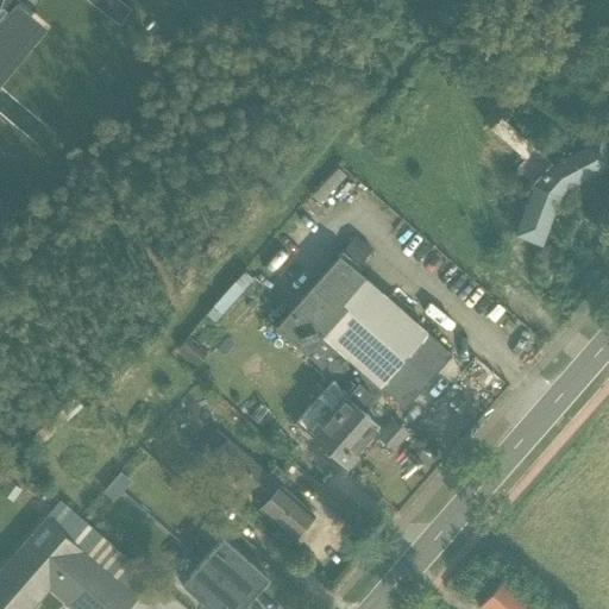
[(0,0),(0,86),(46,32),(12,4),(16,0),(0,0)]
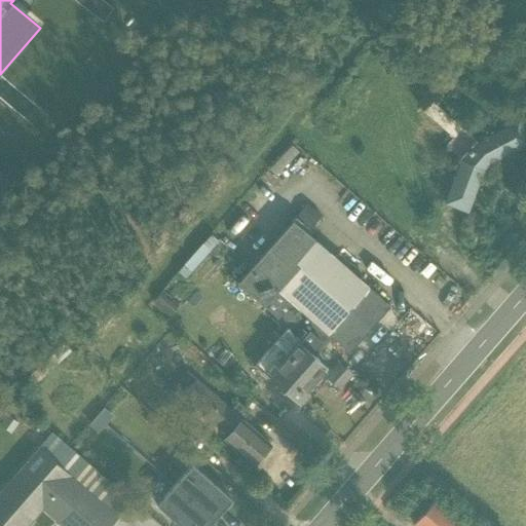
[(70,0),(101,24),(118,0),(70,0)]
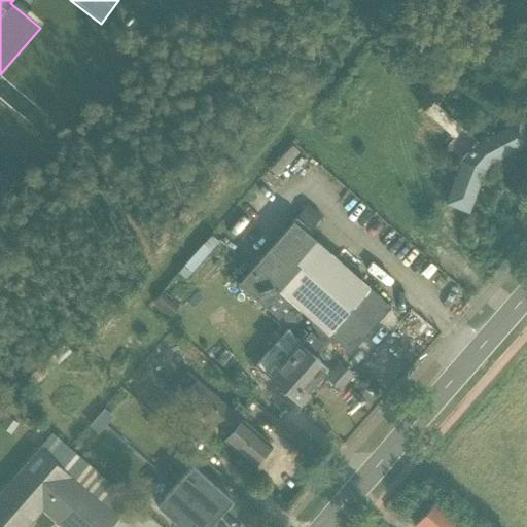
[(473,221),(526,154),(526,125),(482,89),(413,172),(473,221)]
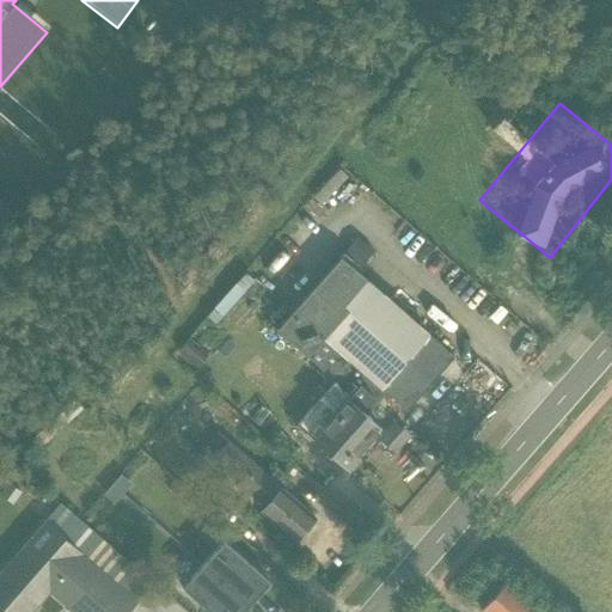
[(355,473),(391,430),(350,397),(314,441),(355,473)]
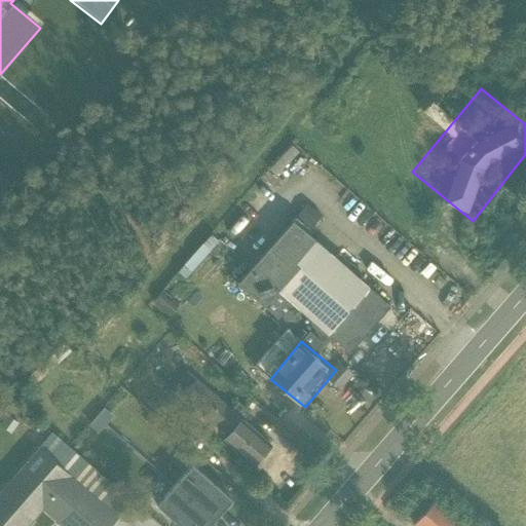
[(257,468),(276,448),(218,395),(199,415),(257,468)]
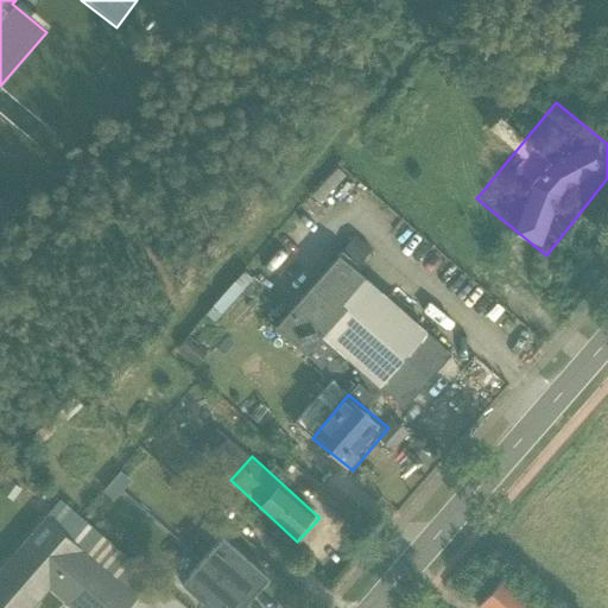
[(76,607),(130,607),(139,597),(46,517),(0,569),(0,607),(36,607),(54,588),(76,607)]
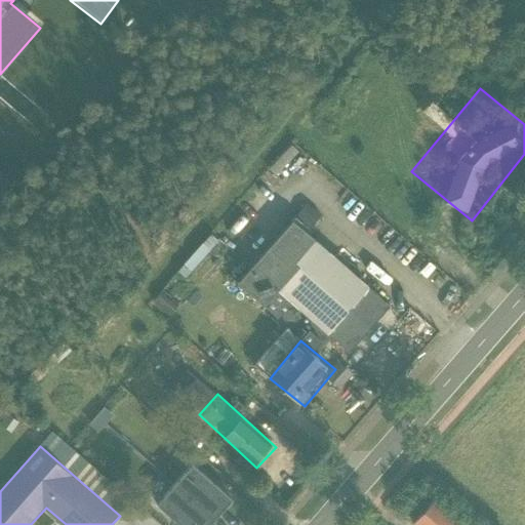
[(214,459),(218,476),(232,473),(229,456),(214,459)]
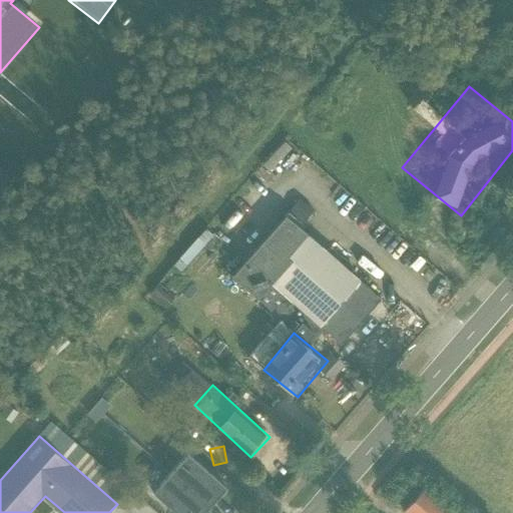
[(408,512),(458,512),(429,487),(407,512),(408,512)]
